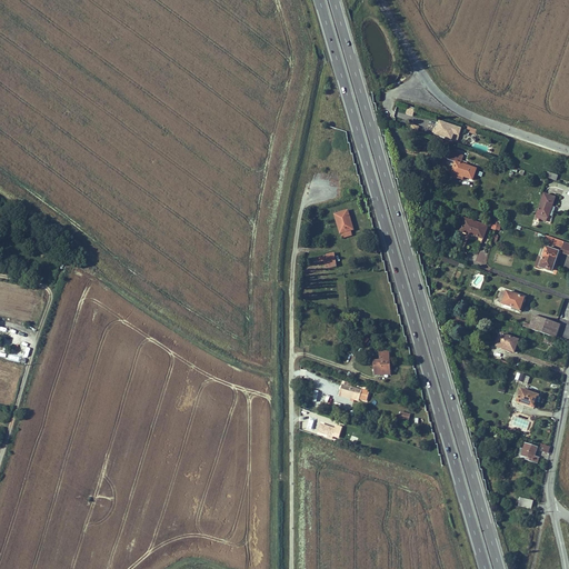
[(408,107),(406,113),(412,116),(415,109),(408,107)]
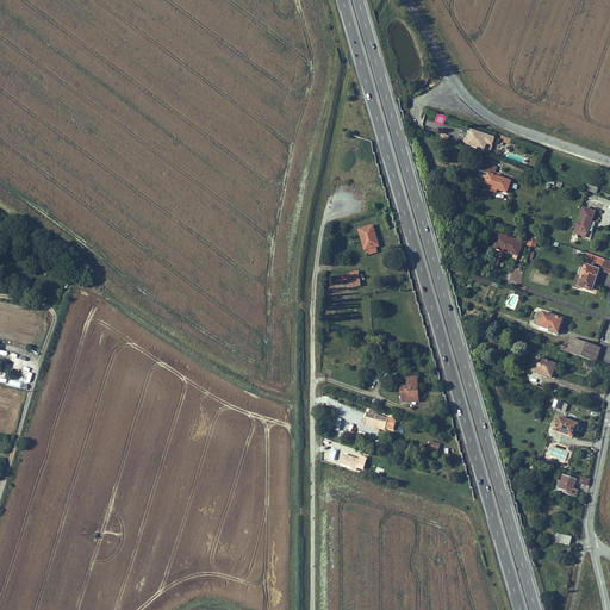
[(472,134),(467,147),(484,151),(487,138),(472,134)]
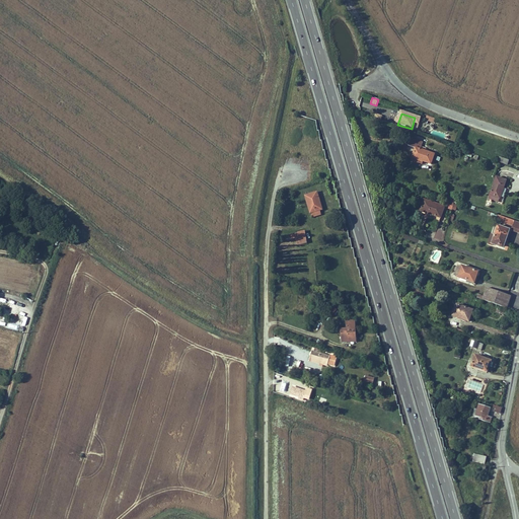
[(410,139),(408,146),(415,148),(420,150),(421,145),(422,142),(410,139)]
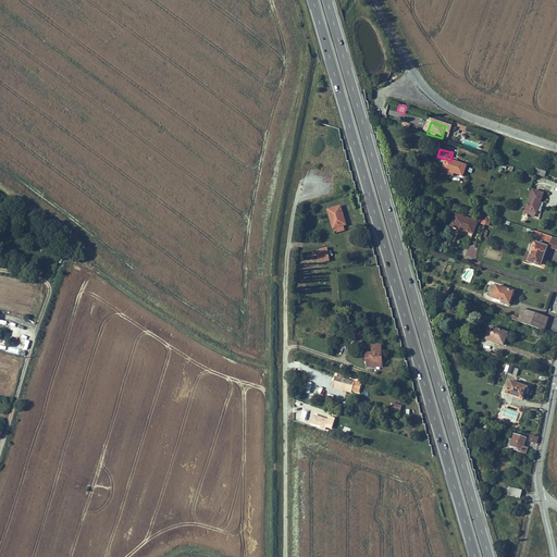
[(461,177),(466,165),(455,162),(450,161),(445,159),(441,170),(453,174),(461,177)]
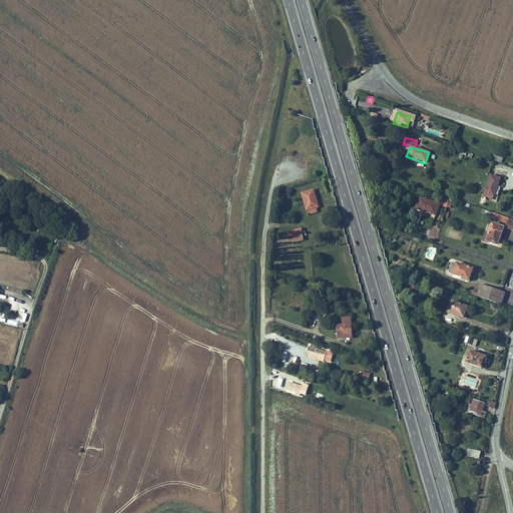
[(502,165),(504,158),(495,155),(493,161),(502,165)]
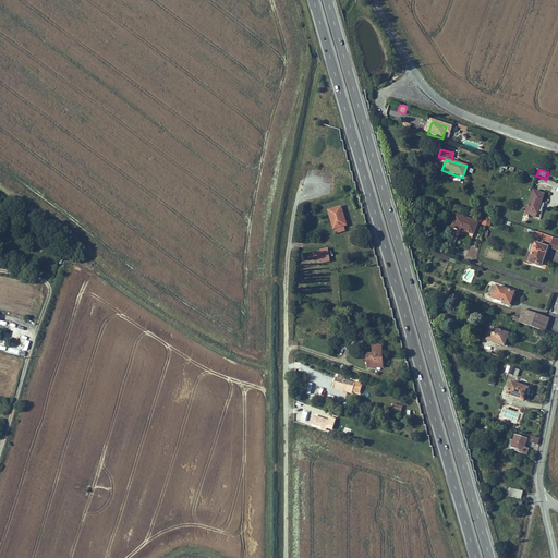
[(318,185),(322,196),(336,193),(332,181),(318,185)]
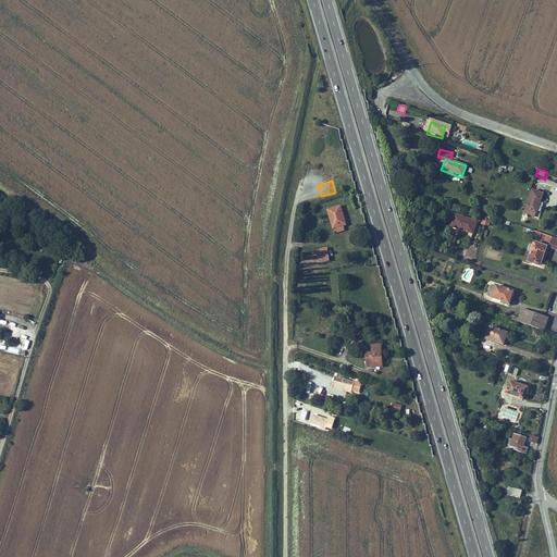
[(314,188),(307,190),(305,200),(317,197),(314,188)]
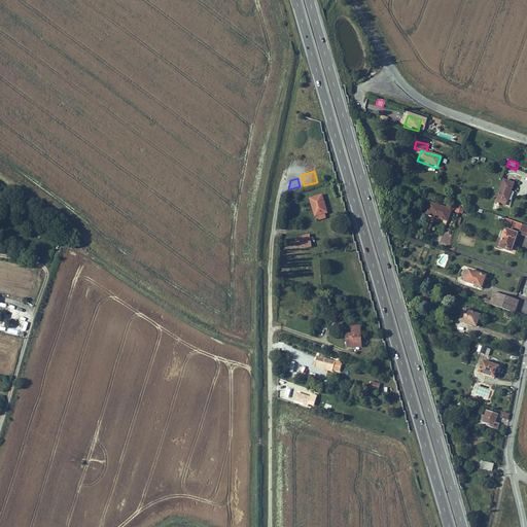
[(514,183),(503,180),(497,199),(498,199),(507,202),(514,183)]
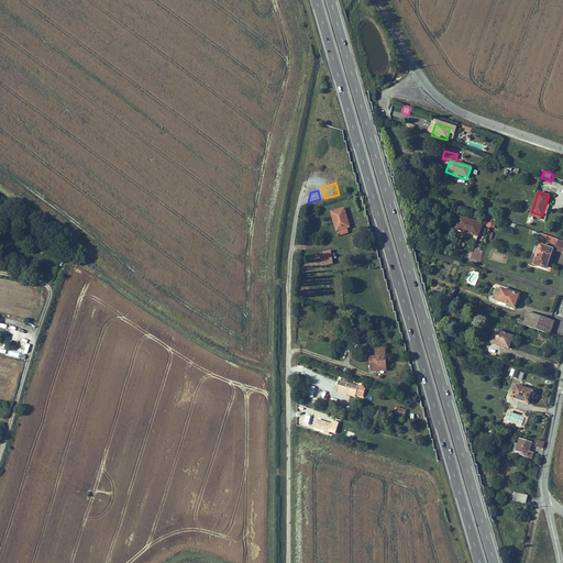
[(343,209),(331,213),(338,238),(346,234),(345,230),(349,229),(343,209)]
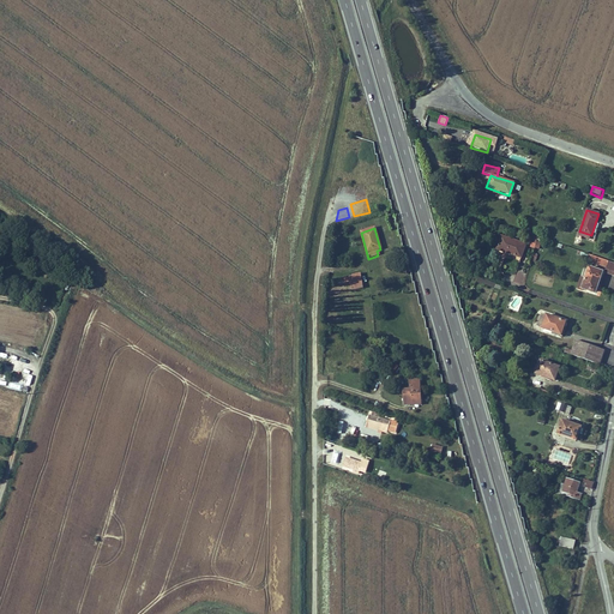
[(536,242),(539,235),(533,234),(529,247),(540,250),(541,242),(536,242)]
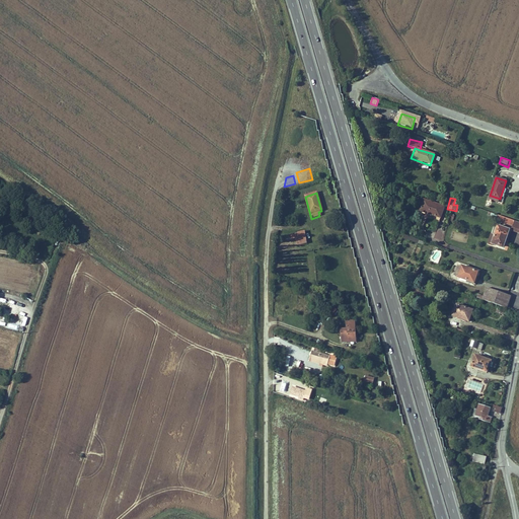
[(425,200),(421,212),(441,218),(445,207),(425,200)]
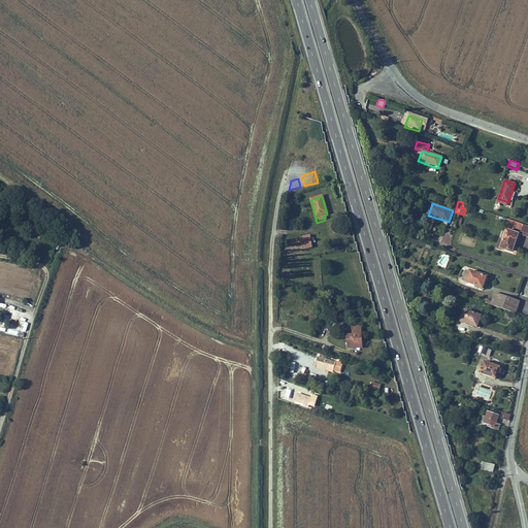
[(519,233),(527,235),(527,225),(505,218),(502,225),(520,231),(519,233)]
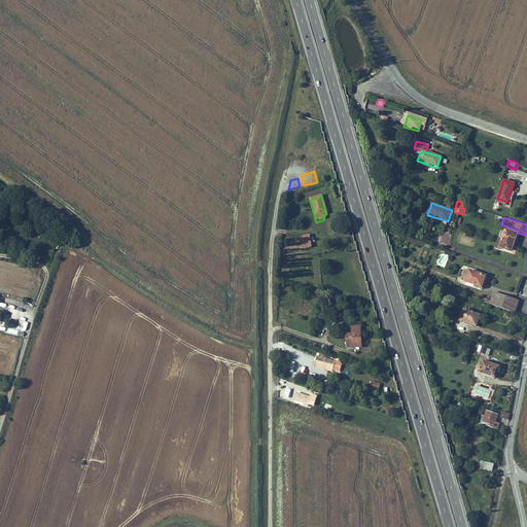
[(497,239),(494,247),(504,250),(505,248),(511,249),(516,234),(504,230),(500,240),(497,239)]
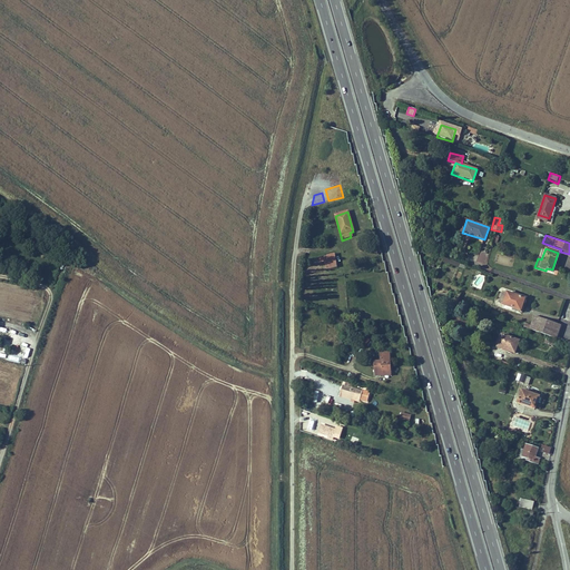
[(335,268),(333,254),(326,255),(326,256),(318,257),(320,263),(323,262),(324,269),(335,268)]
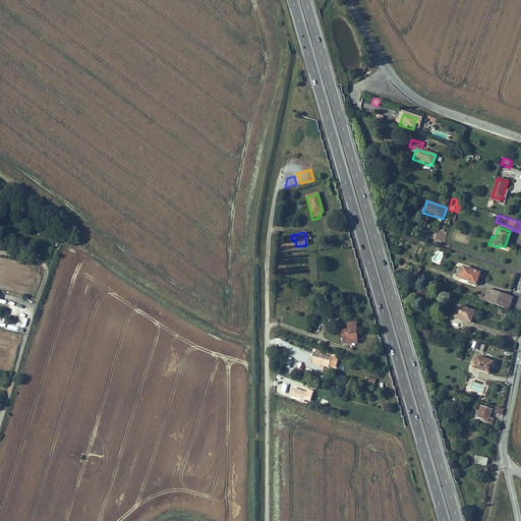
[(453,240),(467,243),(469,236),(455,233),(453,240)]
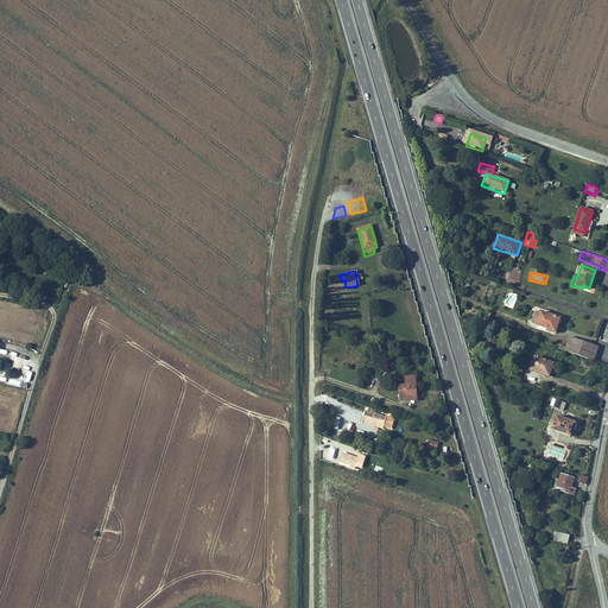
[(543,312),(539,324),(550,328),(551,327),(558,329),(562,318),(543,312)]
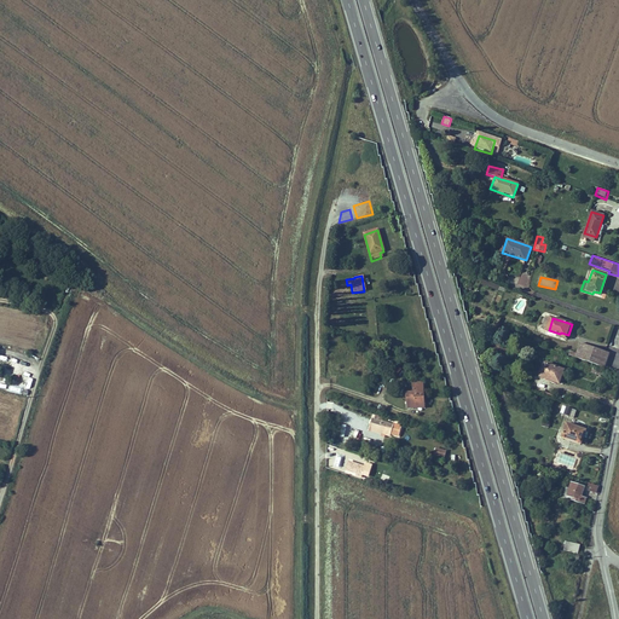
[(612,354),(582,345),(577,358),(607,368),(612,354)]
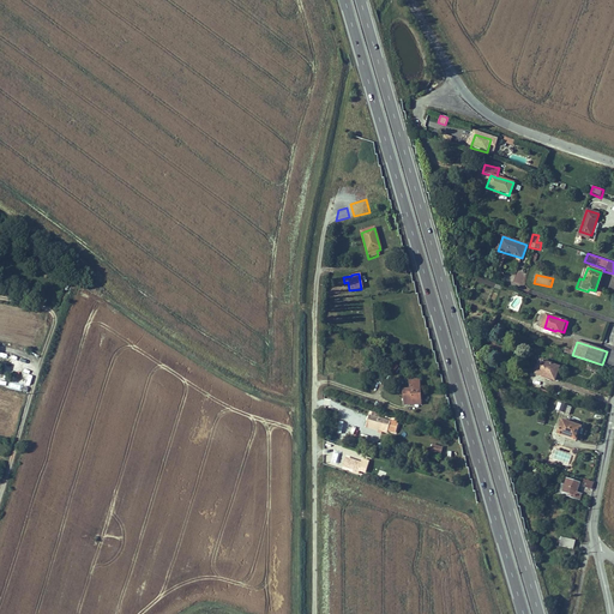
[(547,378),(553,380),(558,367),(539,361),(535,372),(547,375),(547,378)]
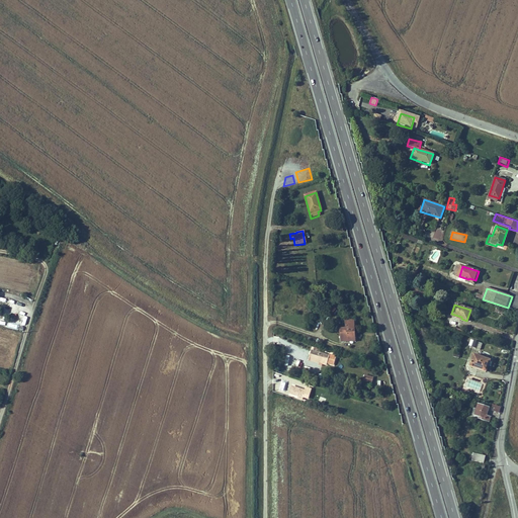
[(24,325),(27,318),(20,316),(17,323),(24,325)]
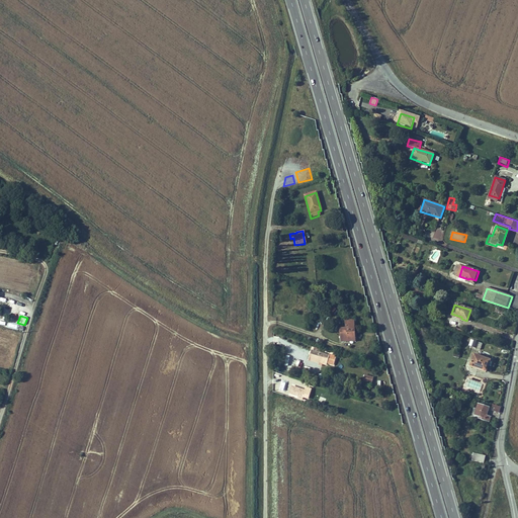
[(339,329),(340,340),(354,339),(352,320),(344,321),(344,329),(339,329)]
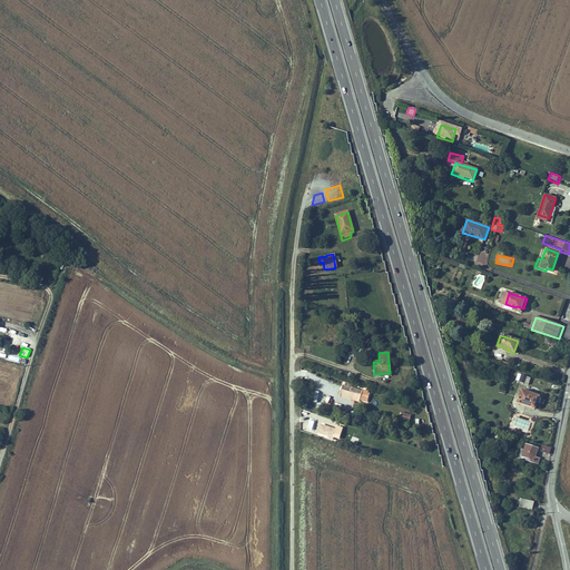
[(344,384),(342,391),(367,397),(370,390),(364,387),(363,390),(352,386),(353,383),(345,381),(345,384),(344,384)]
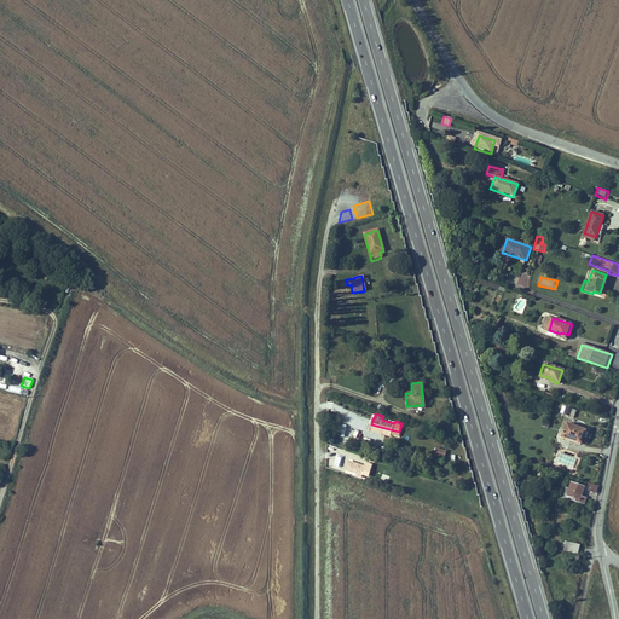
[(584,429),(567,424),(562,438),(568,439),(570,437),(580,440),(584,429)]
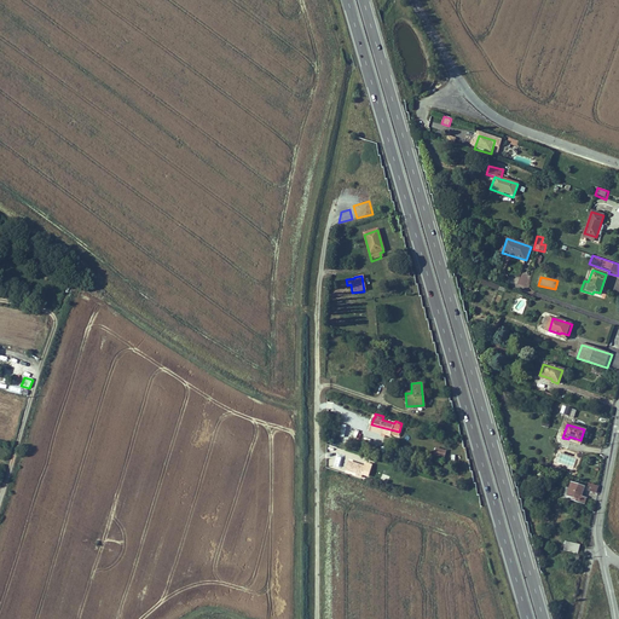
[(444,458),(447,450),(435,446),(433,455),(444,458)]
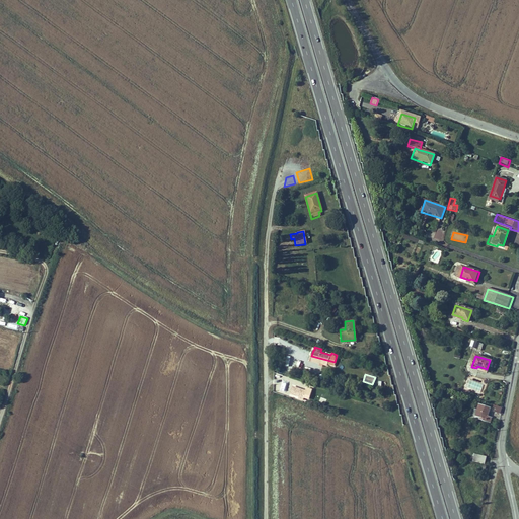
[(307,390),(297,387),(295,394),(301,396),(300,398),(304,399),(305,396),(310,398),(313,389),(308,387),(307,390)]
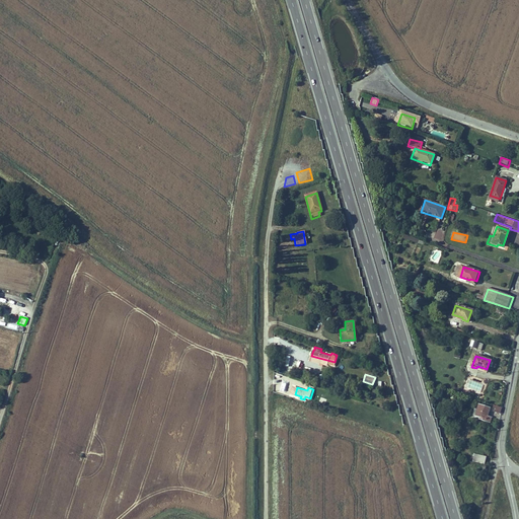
[(489,409),(478,404),(474,416),(482,418),(480,420),(489,422),(491,417),(487,415),(489,409)]
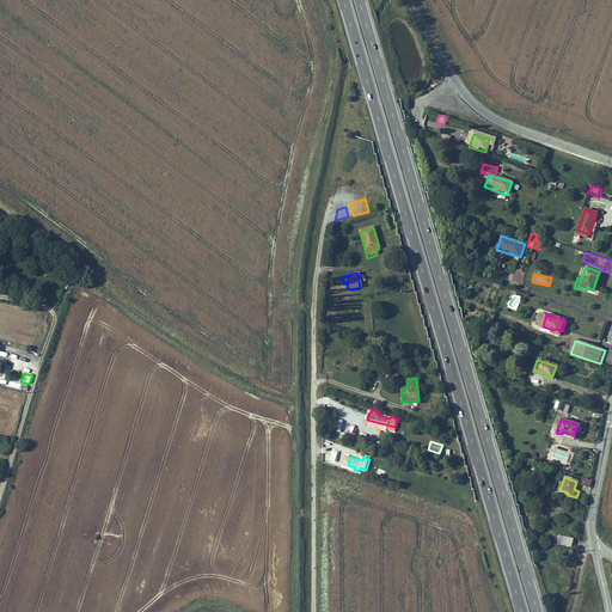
[(563,537),(561,545),(570,548),(573,540),(563,537)]
